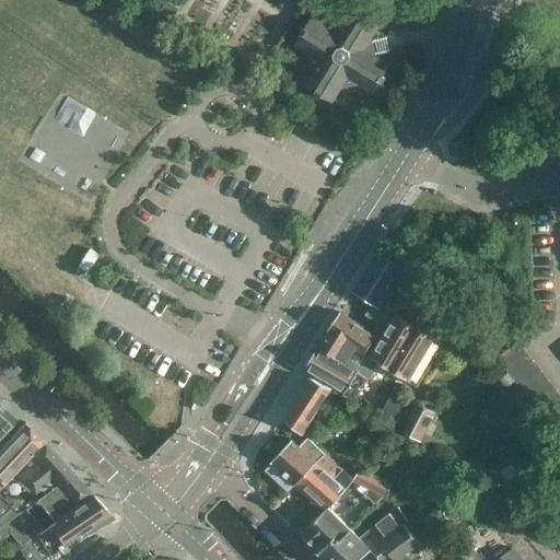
[(374,53),(372,41),(371,36),(378,23),(352,7),(346,19),(324,25),(311,16),(294,43),(307,50),(313,71),(304,85),(331,101),(339,89),(360,83),(373,91),(389,65),(375,57),(374,53)]
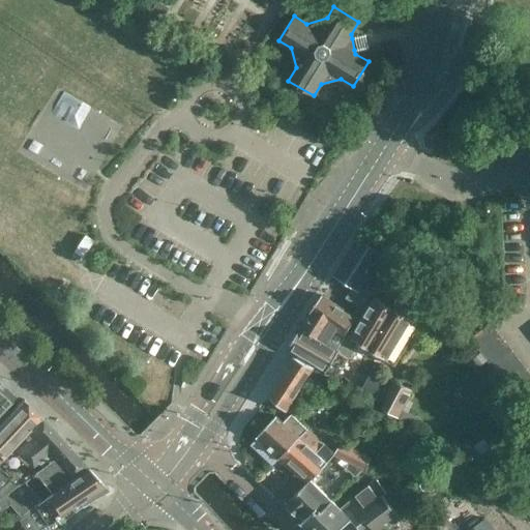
[(71,256),(81,264),(94,246),(85,239),(71,256)]
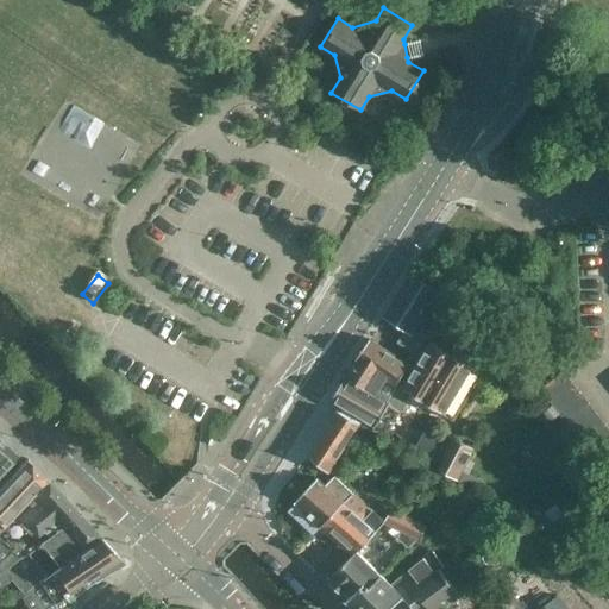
[(385,318),(410,333),(425,311),(445,324),(456,308),(435,295),(437,294),(412,277),(385,318)]
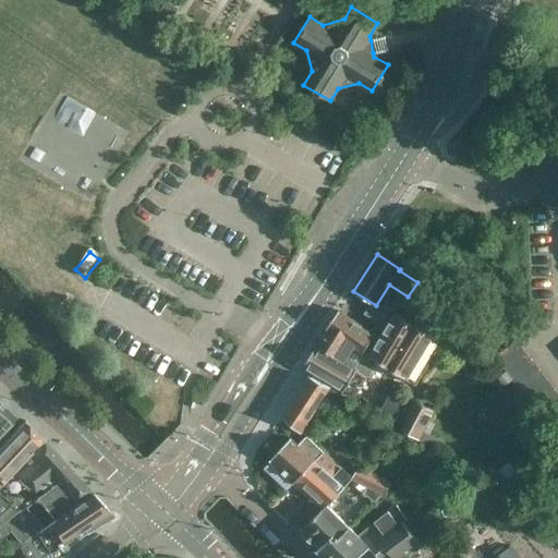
[(377,304),(376,305),(373,303),(365,316),(385,329),(379,339),(340,313),(339,312),(316,346),(367,377),(371,371),(356,361),(362,352),(368,356),(405,380),(432,337),(413,325),(417,317),(399,311),(380,306),(377,304)]
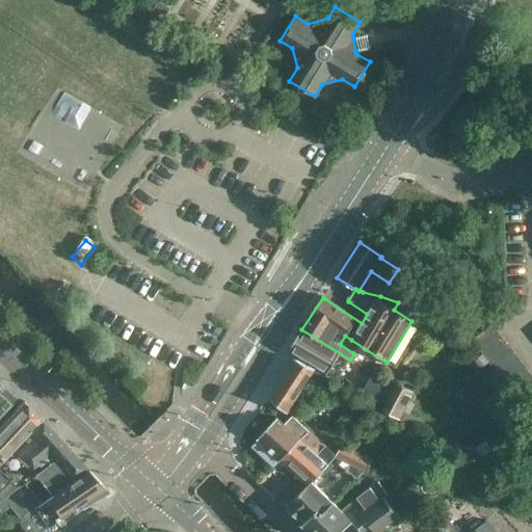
[(480,350),(500,335),(491,324),(472,340),(480,350)]
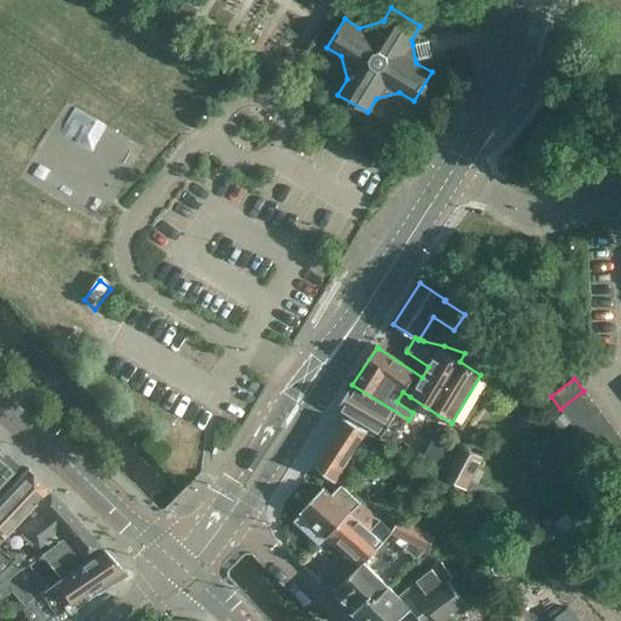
[(409,420),(352,385),(336,409),(346,414),(394,443),(406,423),(408,425),(399,440),(408,445),(420,426),(409,420)]
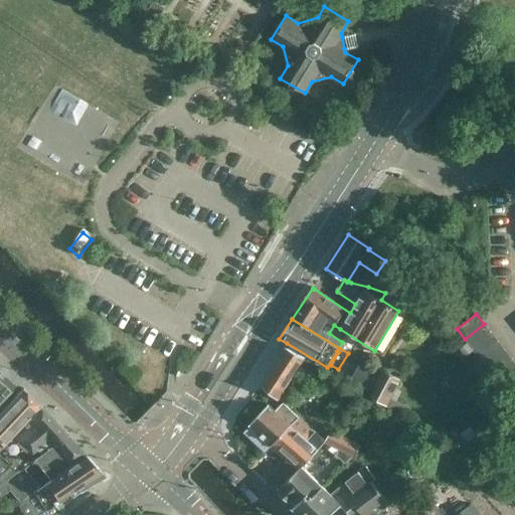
[(484,324),(465,339),(474,350),(493,336),(484,324)]
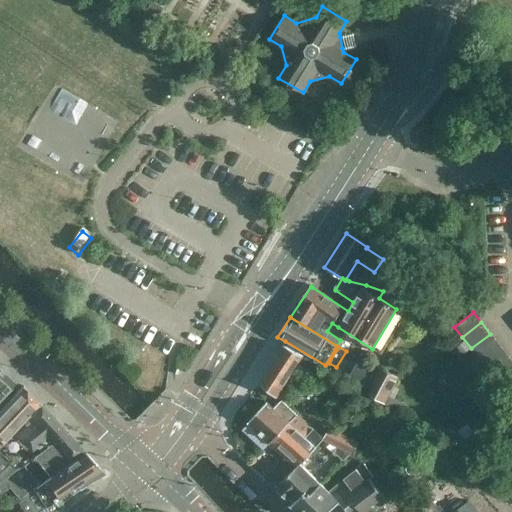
[(490,334),(471,348),(479,358),(498,343),(490,334)]
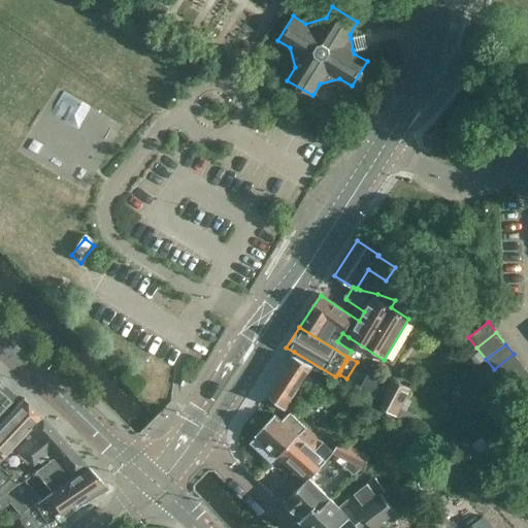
[(514,354),(494,369),(493,370),(502,381),(523,365),(514,354)]
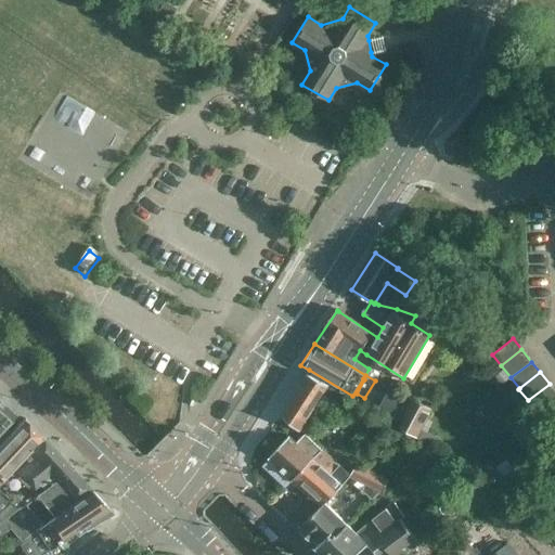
[(281,415),(298,430),(326,387),(307,374),(281,415)]
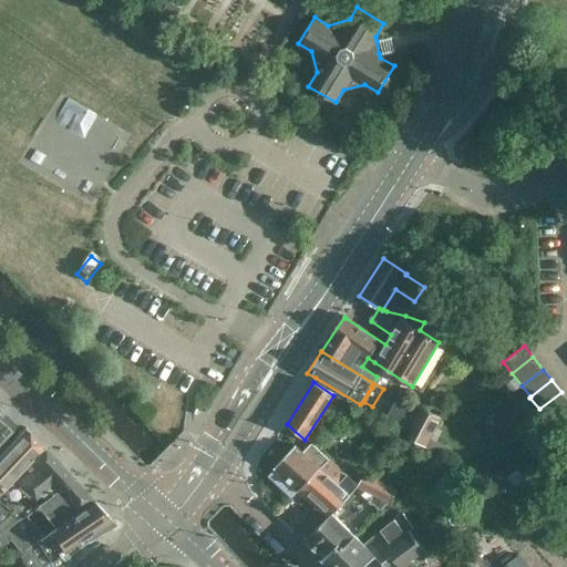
[(566,399),(562,392),(539,409),(547,419),(566,404),(566,399)]
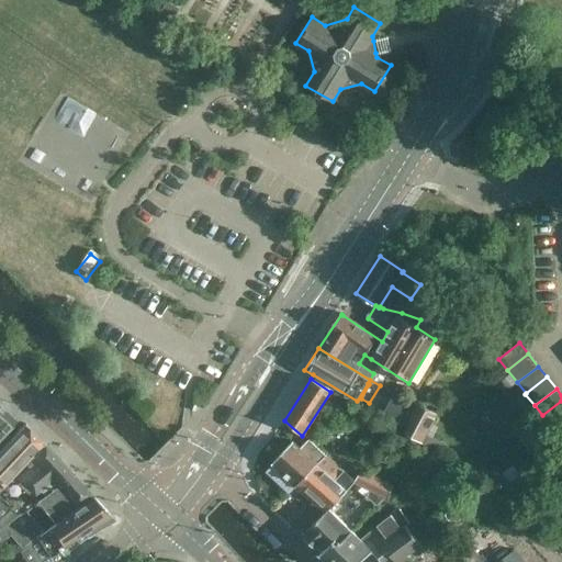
[(542,415),(535,405),(525,394),(512,404),(529,427),(543,416),(542,415)]
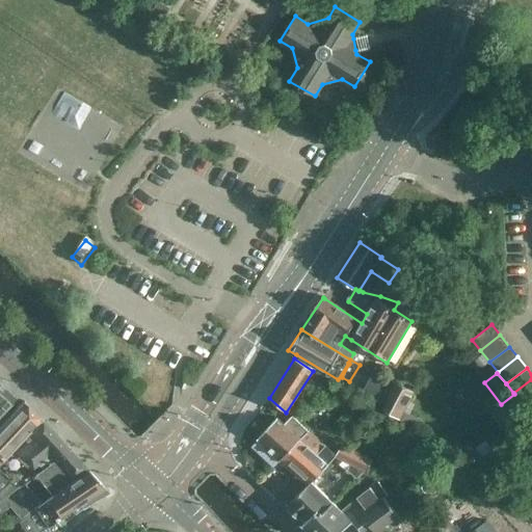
[(531,379),(513,393),(514,394),(522,402),(531,394),(531,379)]
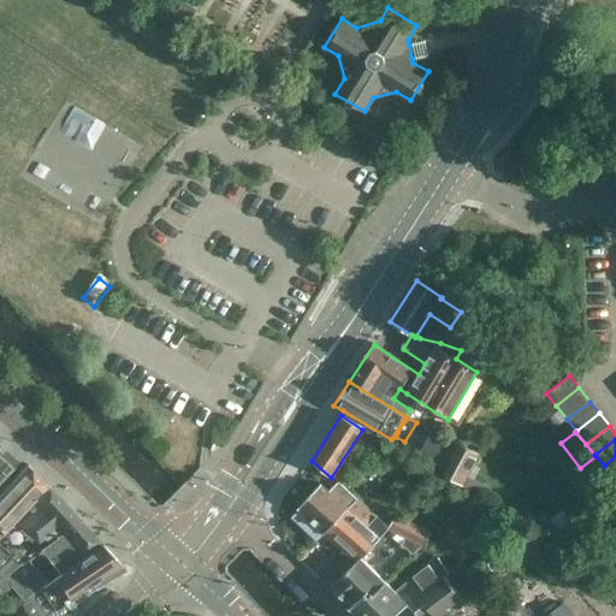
[(454,442),(440,472),(461,486),(478,455),(454,442)]
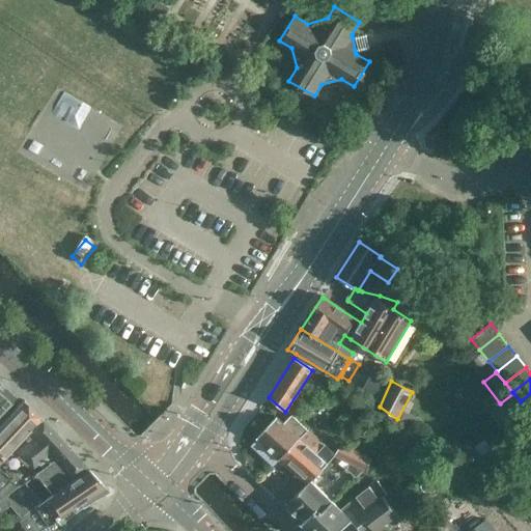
[(0,410),(14,396),(0,384),(0,410)]
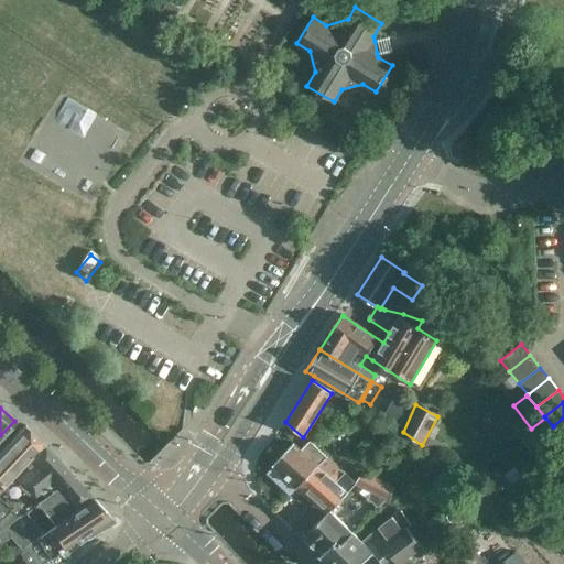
[(563,418),(553,426),(561,436),(563,433),(563,418)]
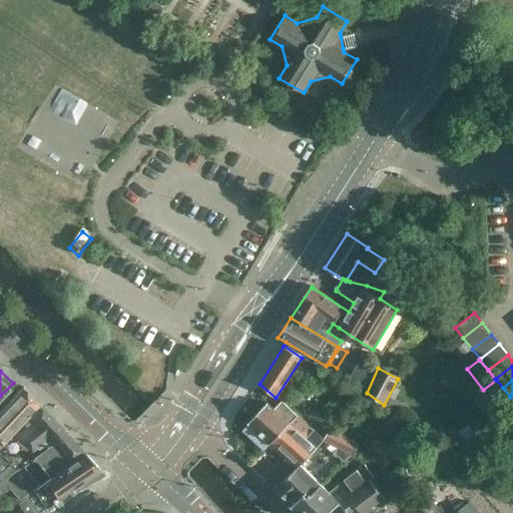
[(0,445),(33,411),(39,404),(22,387),(0,410),(0,445)]
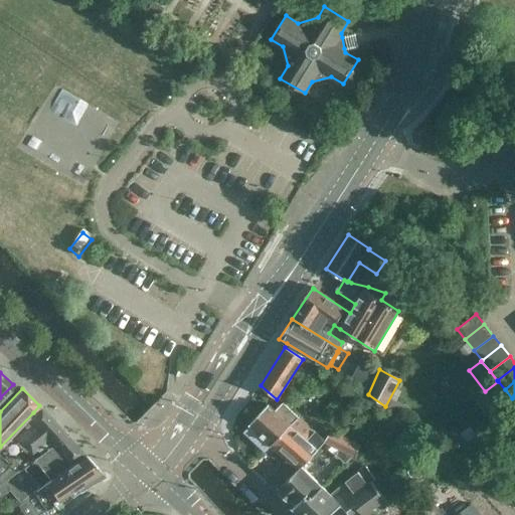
[(270,446),(276,451),(303,421),(282,401),(275,409),(268,403),(247,425),(242,432),(253,442),(265,452),(270,446)]
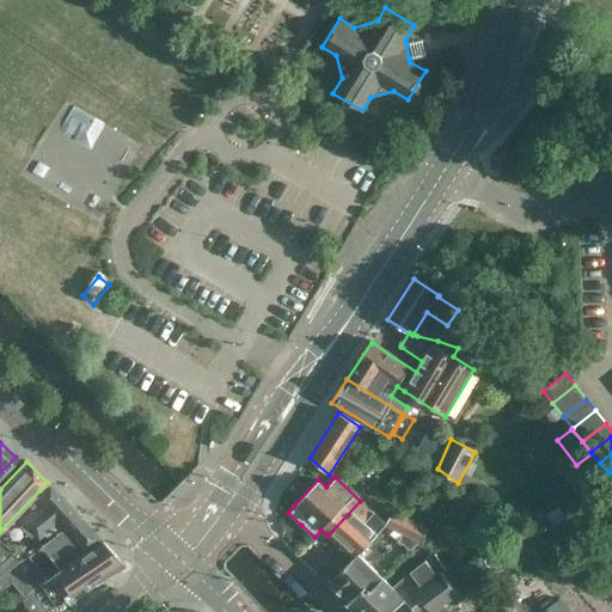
[(41,491),(40,490),(0,531),(0,587),(1,589),(10,582),(85,524),(48,484),(41,491)]
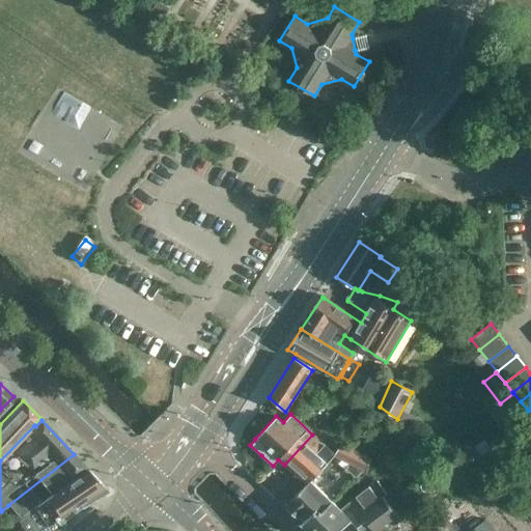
[(305,483),(310,480),(334,453),(333,453),(312,435),(284,465),(305,483)]
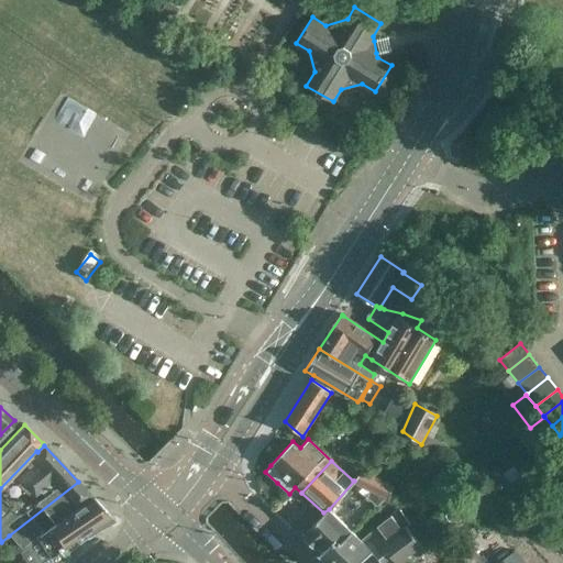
[(361,470),(354,481),(353,483),(385,498),(392,485),(361,470)]
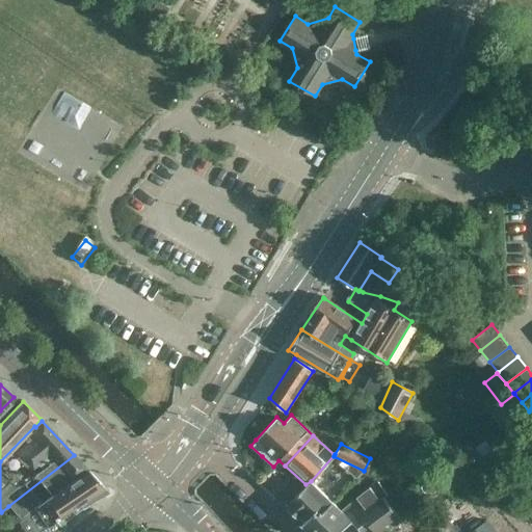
[(90,473),(74,455),(8,506),(18,517),(37,505),(40,508),(90,473)]
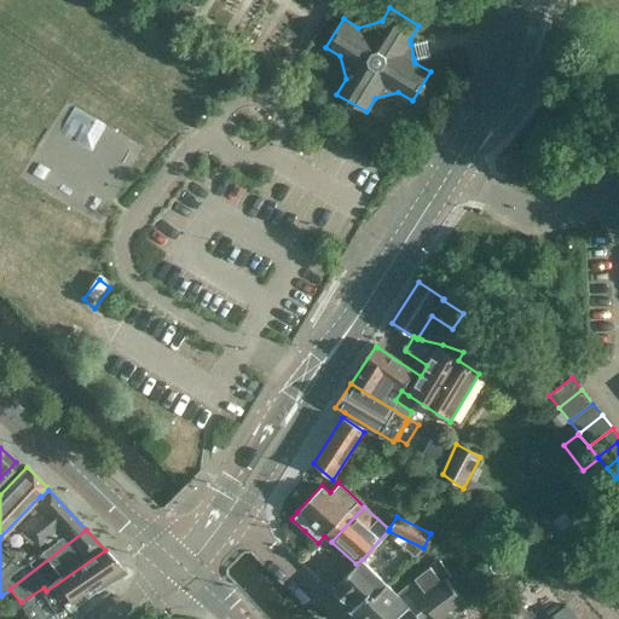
[(126,572),(105,550),(46,591),(56,608),(93,585),(96,590),(126,572)]
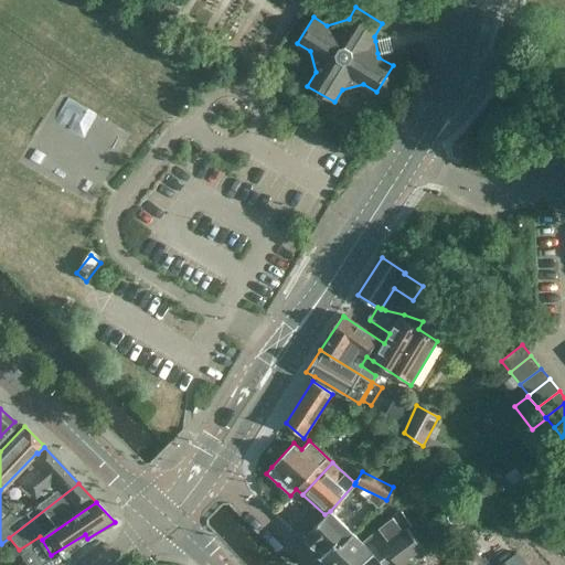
[(323,561),(328,564),(393,564),(396,563),(398,564),(405,564),(441,536),(423,513),(408,525),(400,509),(376,528),(377,529),(371,533),(362,541),(352,532),(323,561)]
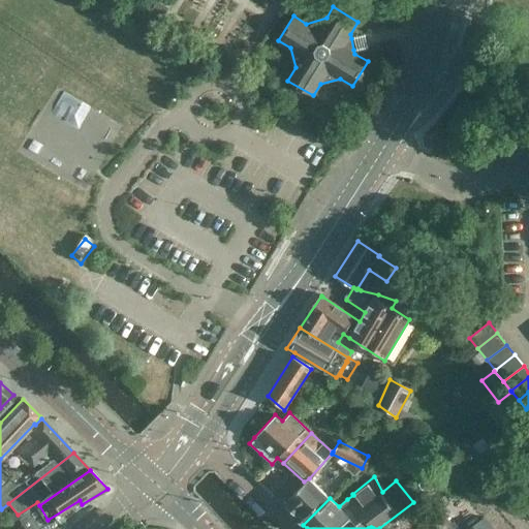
[(309,478),(304,481),(304,483),(284,502),(285,503),(286,504),(286,507),(293,515),(297,515),(302,520),(300,522),(303,525),(330,498),(309,478)]
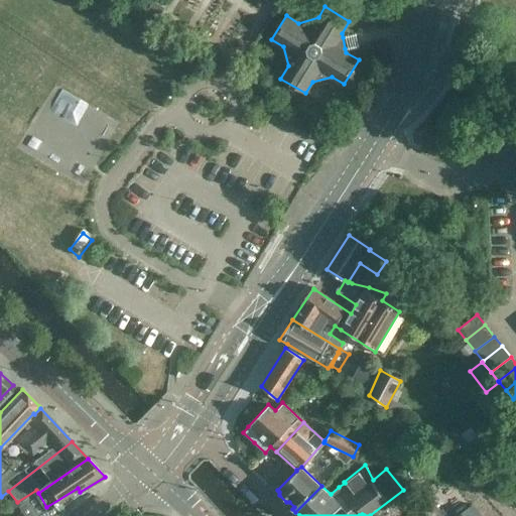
[(457,515),(480,515),(471,505),(457,515)]
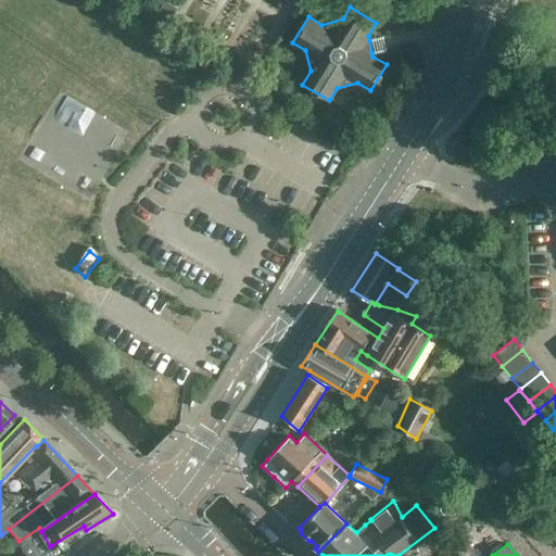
All buildings are outlined.
